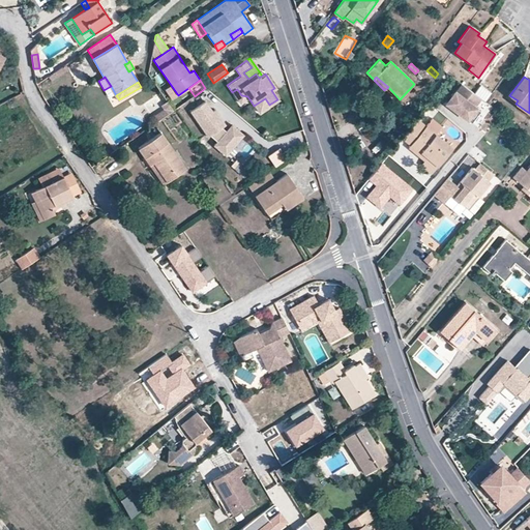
[(474,108),(480,99),(476,95),(461,84),(446,104),(471,123),(480,112),(474,108)]
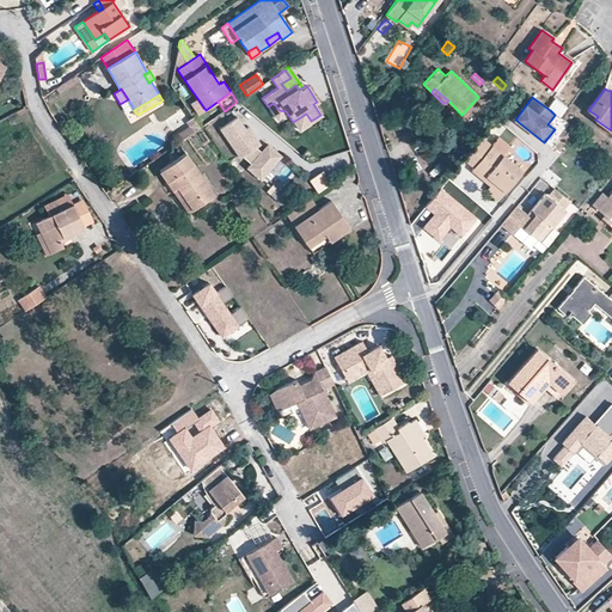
[(197,98),(189,103),(197,115),(206,110),(197,98)]
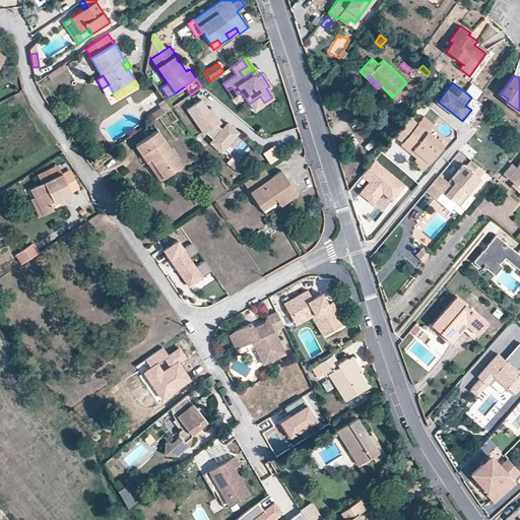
[(476,101),(482,92),(473,85),(467,93),(471,98),(476,101)]
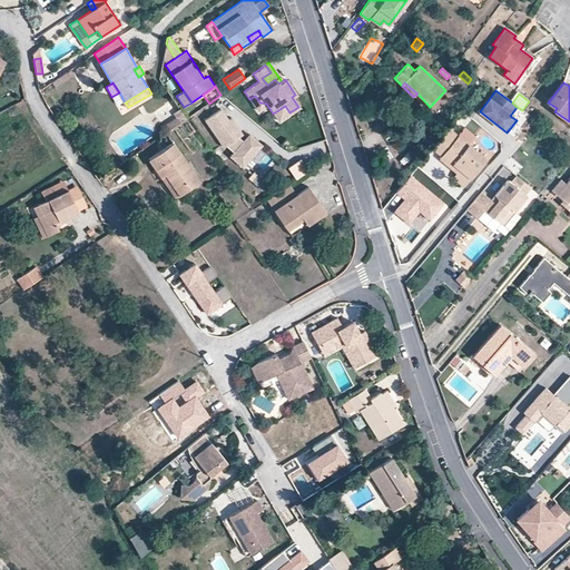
[(259,102),(255,96),(249,99),(257,110),(266,104),(259,102)]
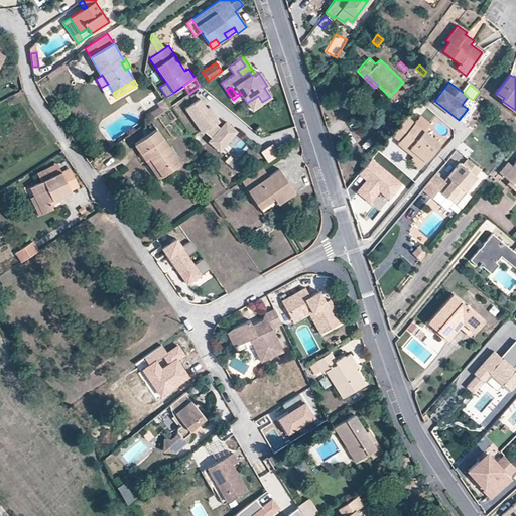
[(252,109),(262,102),(258,96),(247,103),(252,109)]
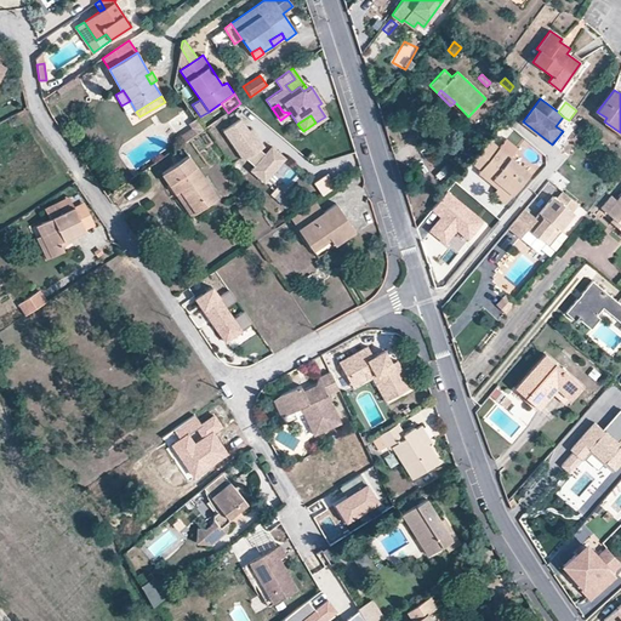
[(265,182),(284,157),(271,146),(267,149),(265,154),(260,149),(263,147),(251,129),(248,131),(240,119),(222,131),(243,160),(245,159),(254,166),(250,170),(265,182)]
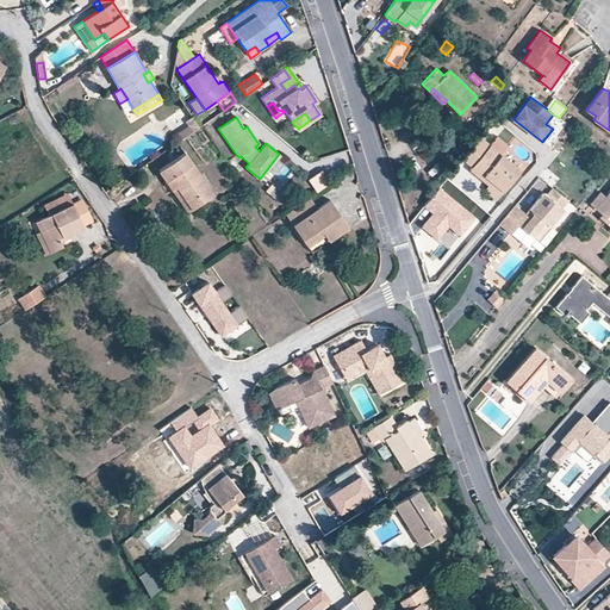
[(180,138),(198,126),(192,118),(174,130),(180,138)]
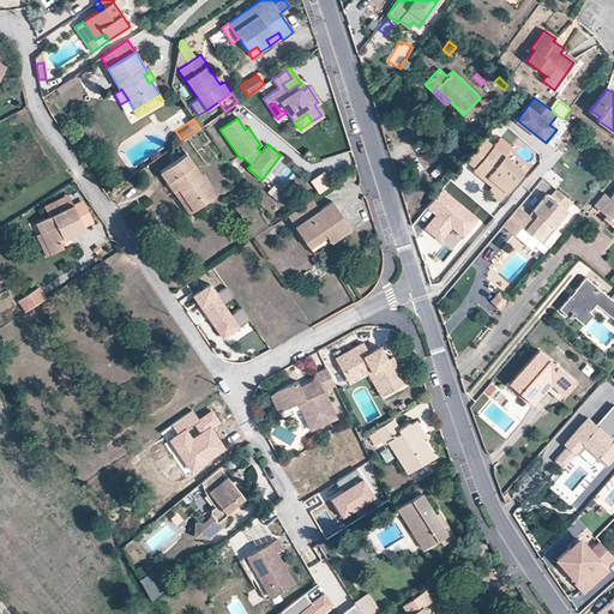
[(577,138),(572,144),(579,150),(585,145),(577,138)]
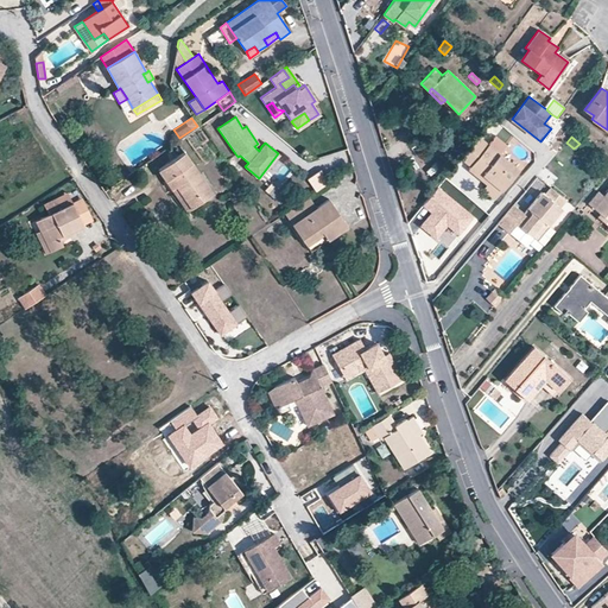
[(479,138),(462,157),(472,165),(469,169),(487,183),(483,189),(495,198),(519,171),(502,157),(491,147),(479,138)]
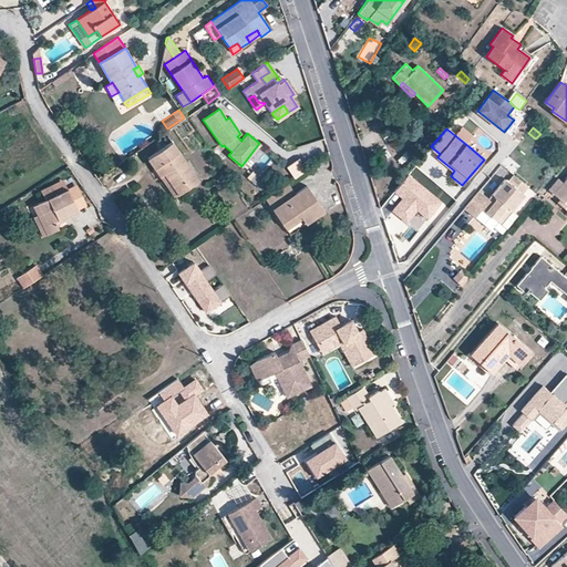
[(476,137),(465,129),(457,137),(468,146),(476,137)]
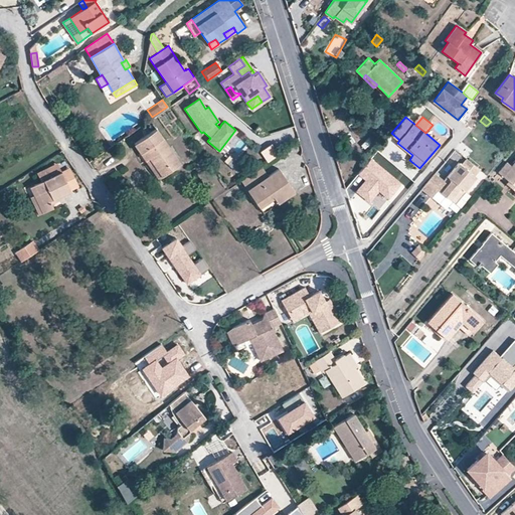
[(156,129),(150,120),(143,125),(149,134),(156,129)]
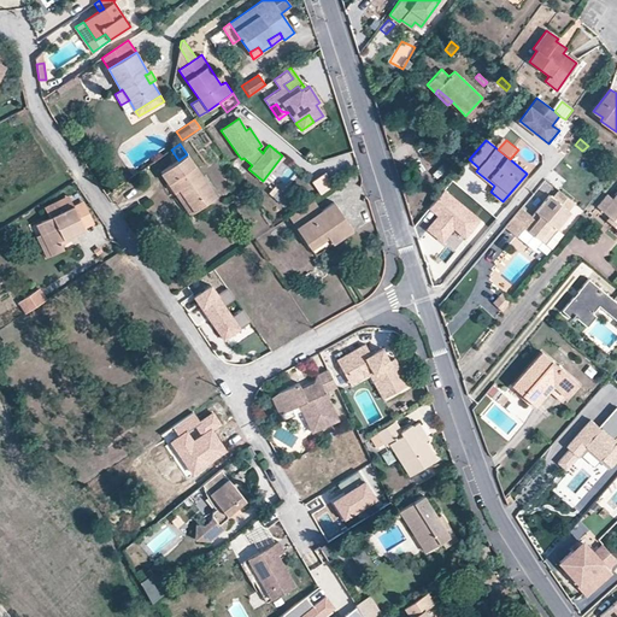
[(160,172),(175,192),(180,188),(195,211),(216,197),(187,154),(178,160),(160,172)]
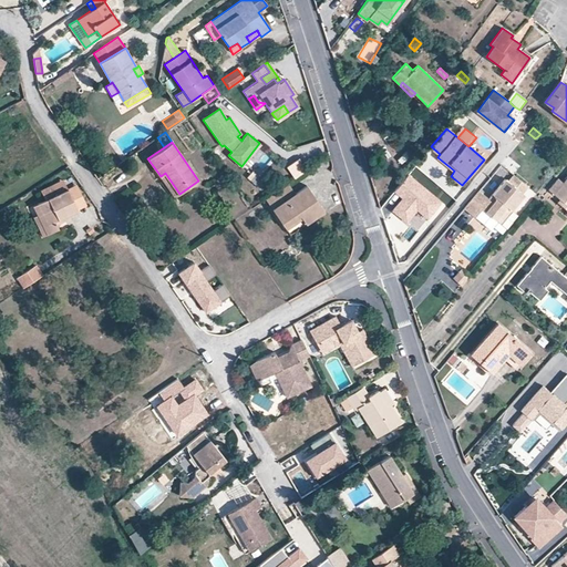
[(256,167),(270,160),(266,152),(251,158),(256,167)]
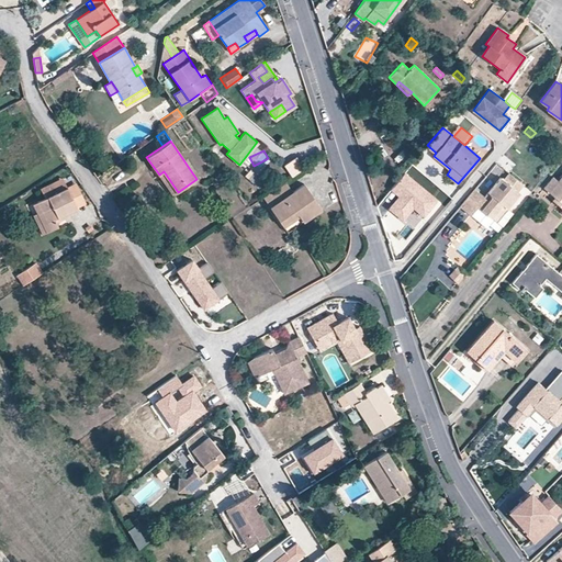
[(164,171),(159,175),(173,195),(178,192),(164,171)]
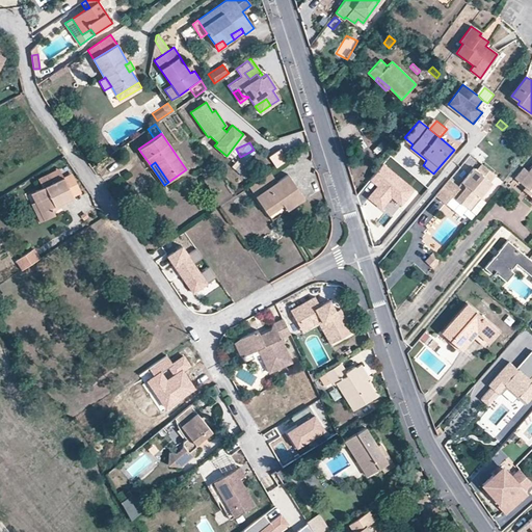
[(414,189),(382,163),(374,174),(382,181),(376,188),(378,190),(374,194),(370,200),(374,203),(372,206),(380,212),(386,205),(393,211),(403,200),(403,201),(414,189)]
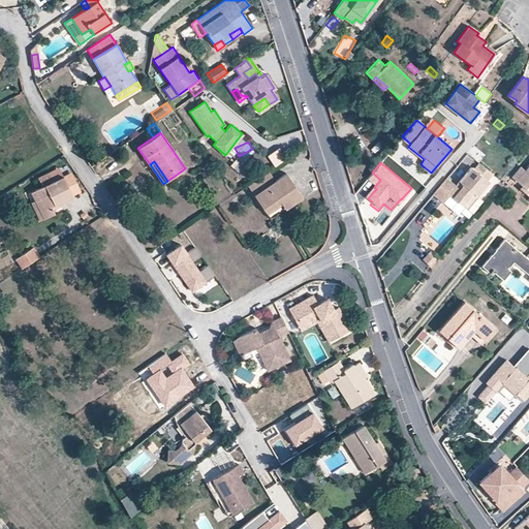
[(446,178),(433,194),(442,203),(449,194),(457,200),(473,213),(484,201),(477,196),(489,182),(487,181),(492,175),(478,163),(473,169),(471,167),(456,185),(446,178)]
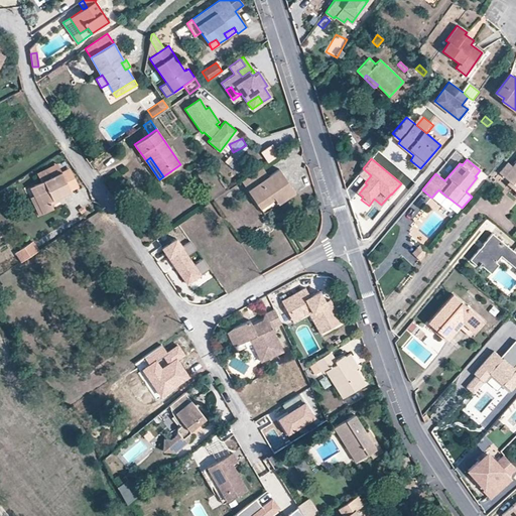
[(515,161),(512,166),(504,176),(508,180),(513,184),(511,186),(515,190),(515,161)]
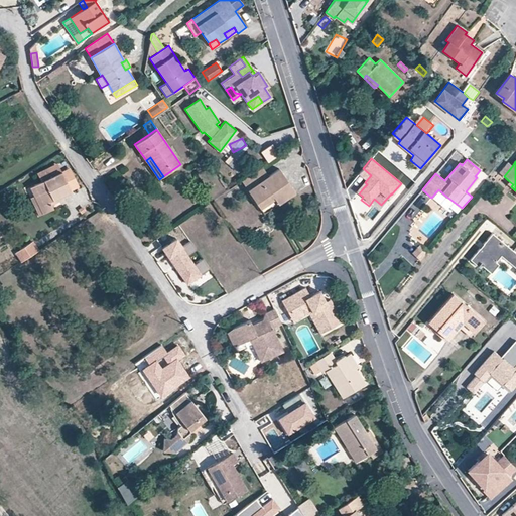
[(40,182),(61,171),(57,163),(37,173),(40,182)]
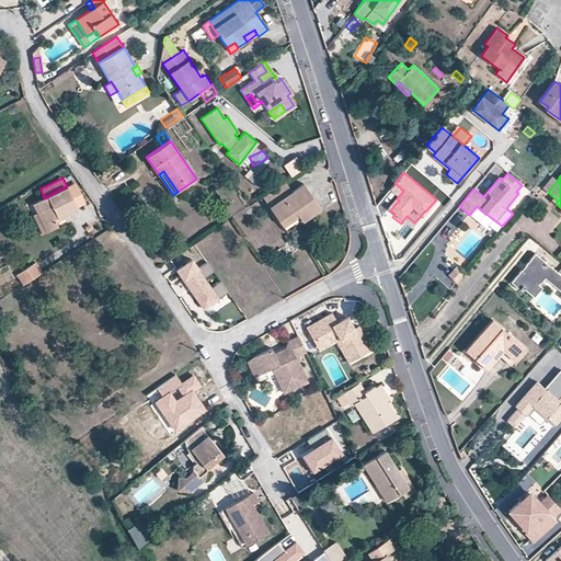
[(548,192),(557,181),(554,179),(546,190),(548,192)]
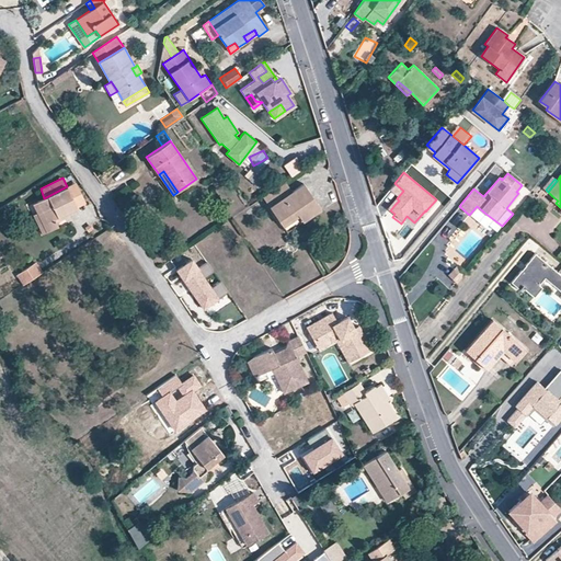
[(292,191),(285,182),(262,197),(268,207),(270,206),(292,191)]
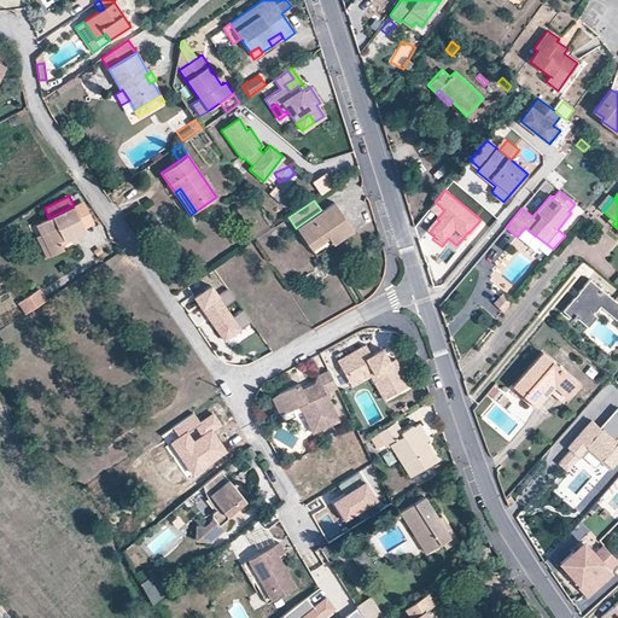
[(334,202),(321,210),(297,227),(313,250),(330,238),(333,244),(354,229),(334,202)]
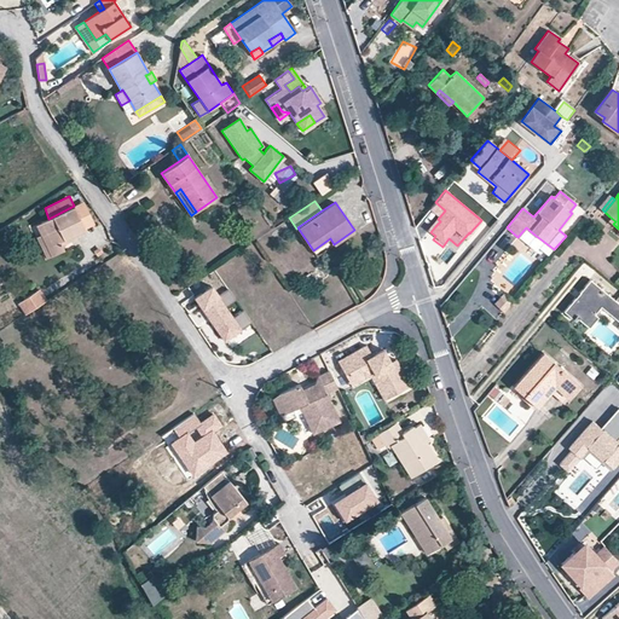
[(85,230),(74,206),(48,219),(35,225),(40,235),(51,256),(64,249),(62,246),(59,242),(75,235),(85,230)]
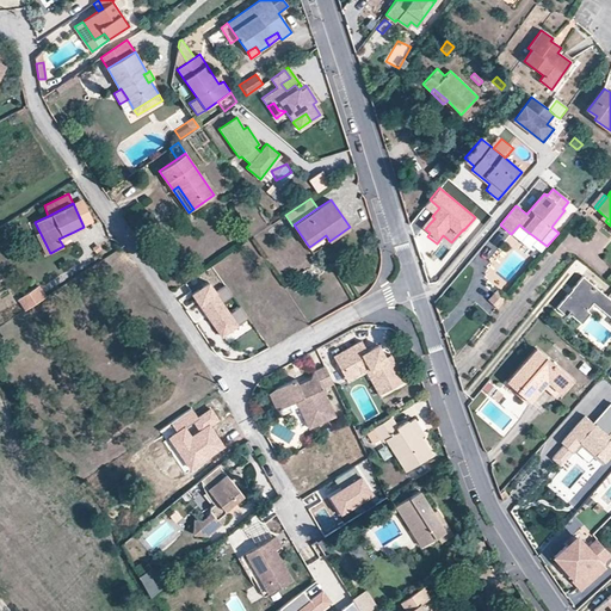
[(519,224),(511,234),(520,241),(528,232),(519,224)]
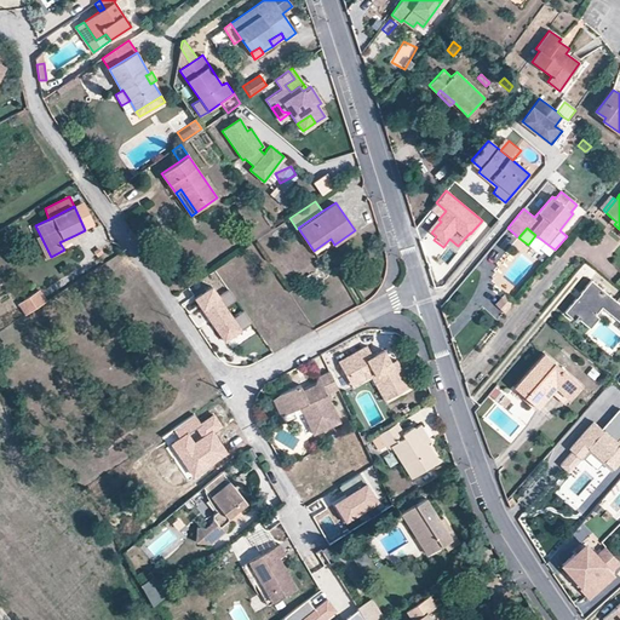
[(51,257),(40,235),(36,237),(46,259),(51,257)]
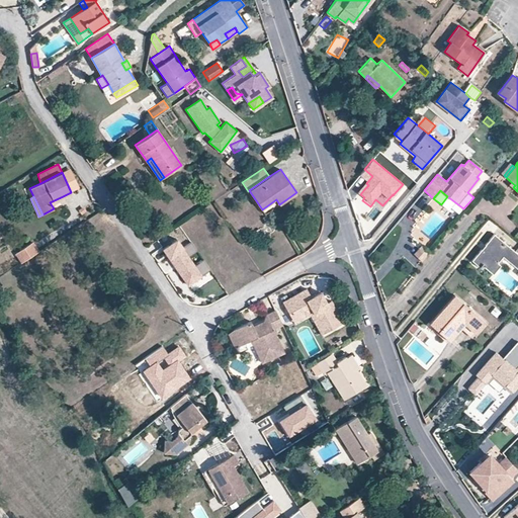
[(65,199),(63,196),(50,202),(52,205),(65,199)]
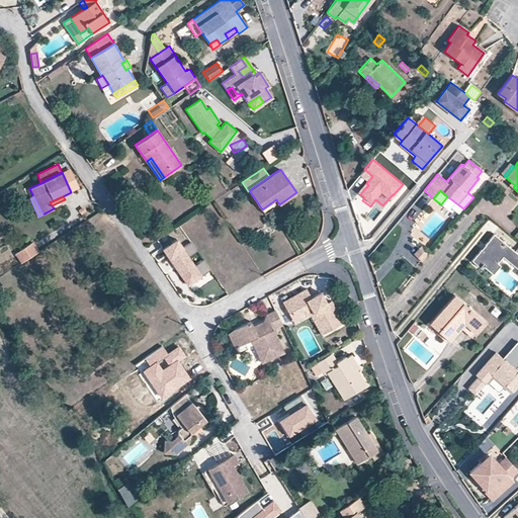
[(265,213),(279,204),(276,199),(262,209),(265,213)]
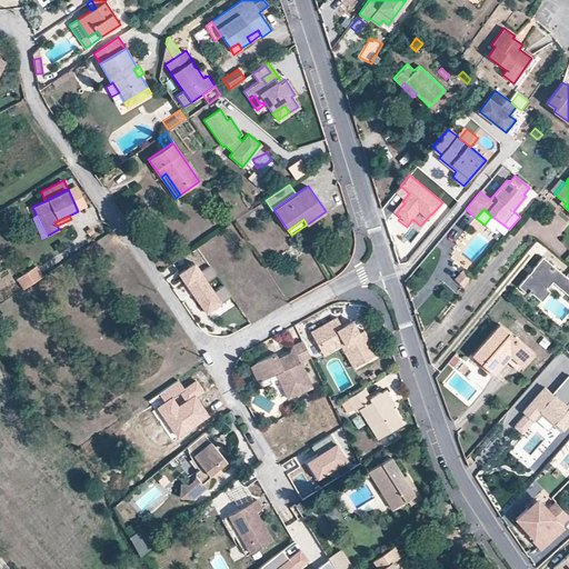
[(420,226),(412,219),(407,227),(416,235),(421,227),(420,226)]
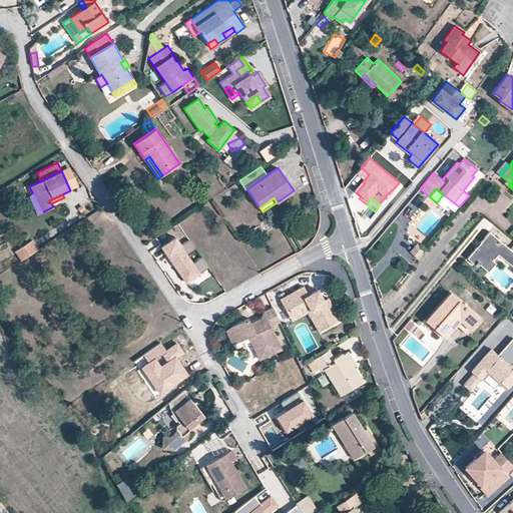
[(512,244),(510,249),(489,231),(467,258),(476,266),(478,264),(488,272),(495,262),(492,260),(497,253),(512,267),(512,270),(512,271),(512,272),(512,244)]
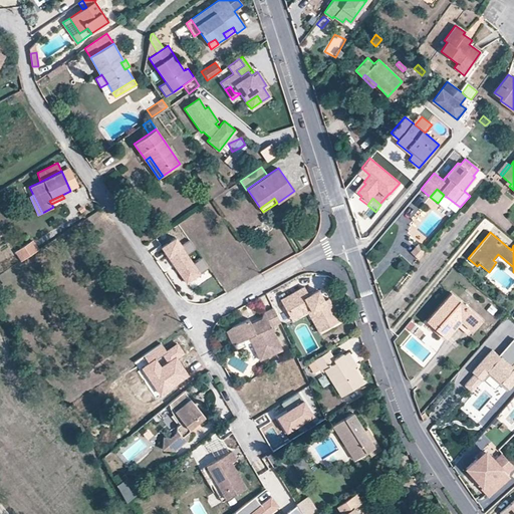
[(185,282),(208,266),(201,256),(193,262),(186,253),(195,247),(189,239),(180,245),(173,234),(158,245),(185,282)]
